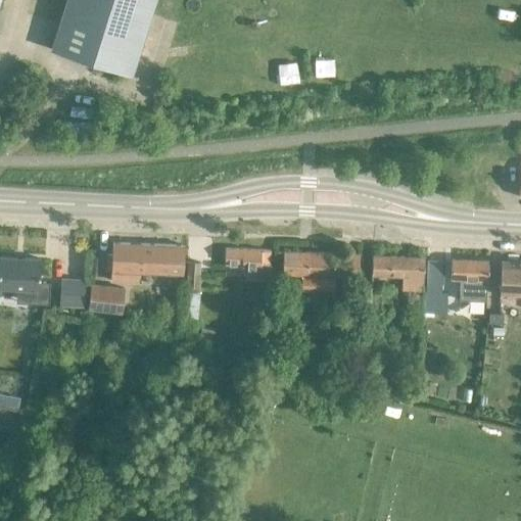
[(133,77),(157,0),(69,0),(53,51),(133,77)]
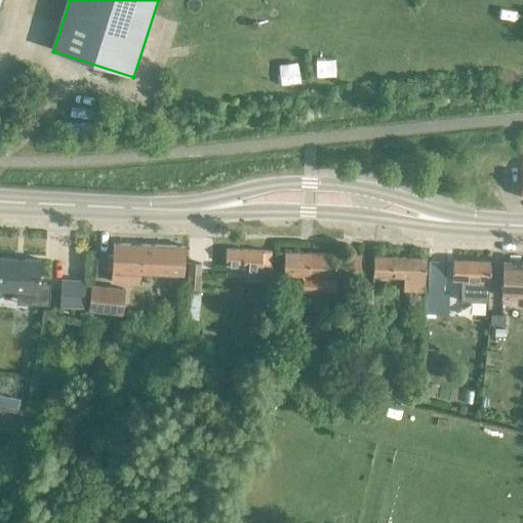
[(110,257),(110,272),(114,272),(113,284),(130,285),(130,274),(141,274),(185,276),(186,248),(115,244),(114,257),(110,257)]
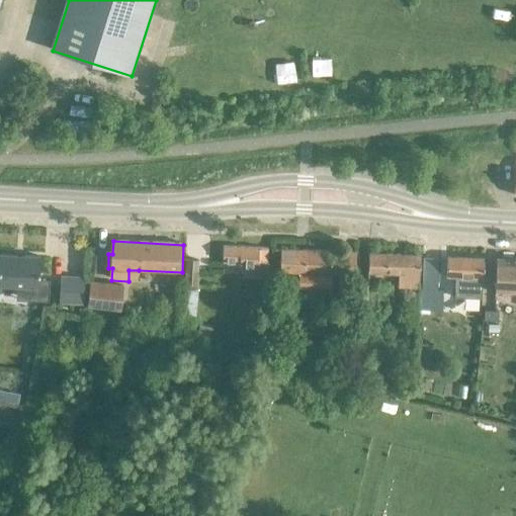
[(225,249),(225,263),(237,265),(237,268),(255,269),(255,279),(269,280),(270,251),(225,249)]
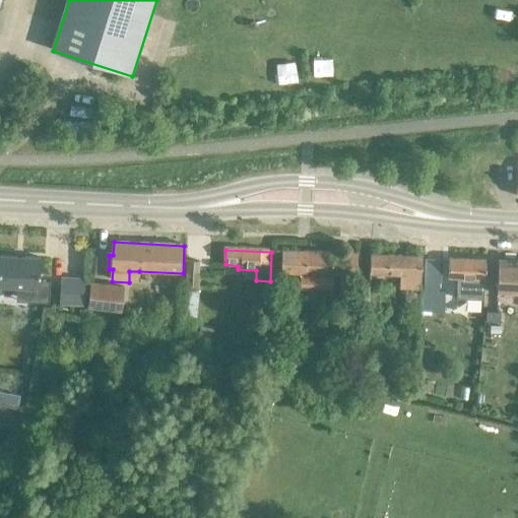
[(283,252),(282,274),(302,275),(301,290),(332,293),(333,276),(357,277),(359,256),(283,252)]
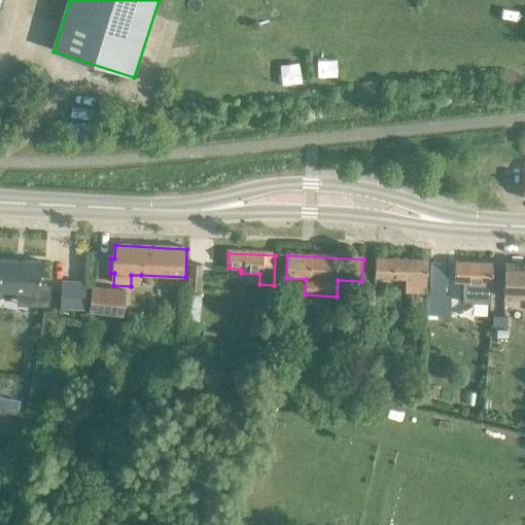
[(406,292),(426,293),(429,261),(376,258),(375,278),(407,280),(406,292)]
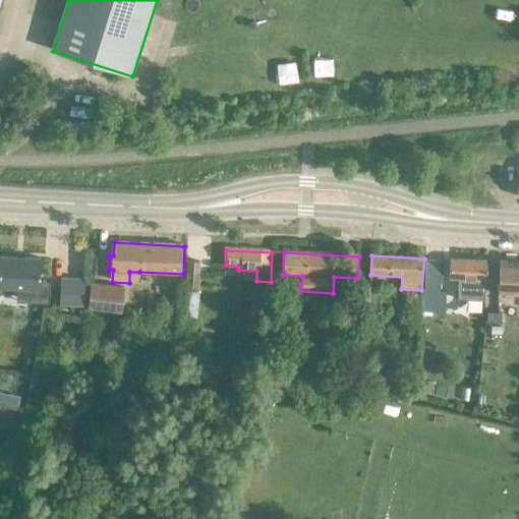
[(0,257),(0,290),(17,291),(18,291),(39,292),(38,303),(50,304),(50,285),(40,285),(41,260),(0,257)]
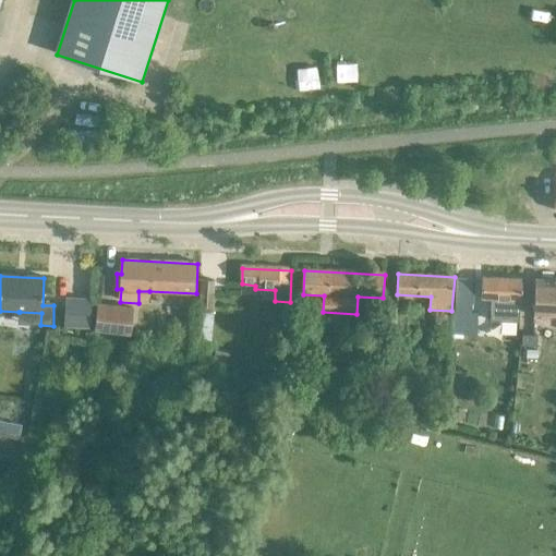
[(521,300),(522,278),(484,277),(483,298),(492,298),(491,321),(520,323),(521,300)]
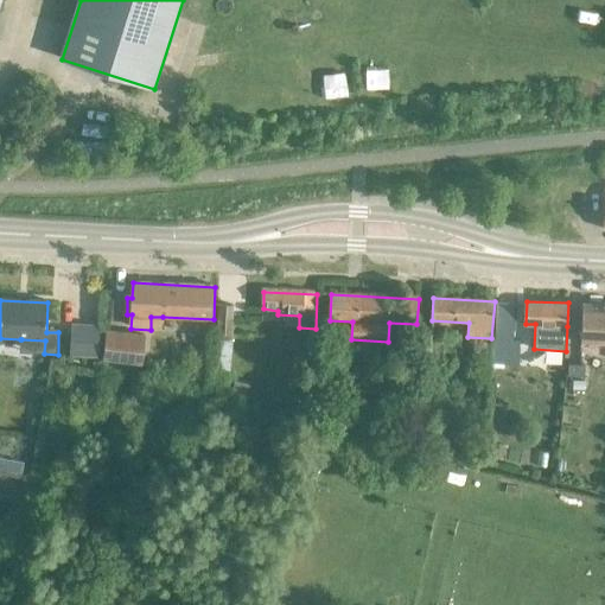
[(604,305),(583,304),(580,344),(604,346),(604,305)]
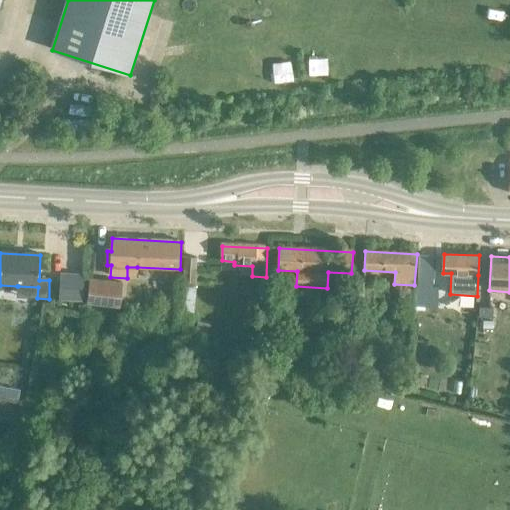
[(421,257),(420,282),(433,283),(434,258),(421,257)]
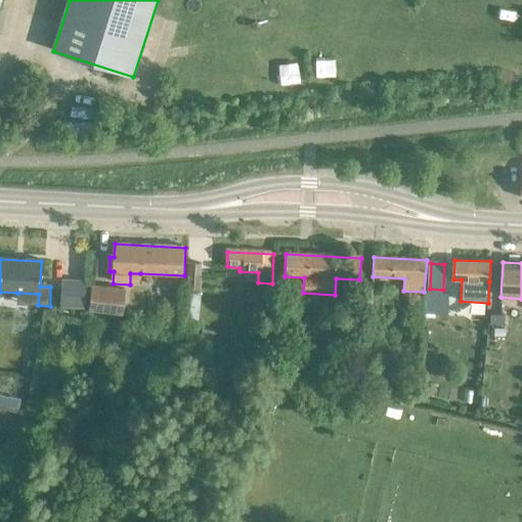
[(200,291),(202,266),(189,264),(187,291),(200,291)]
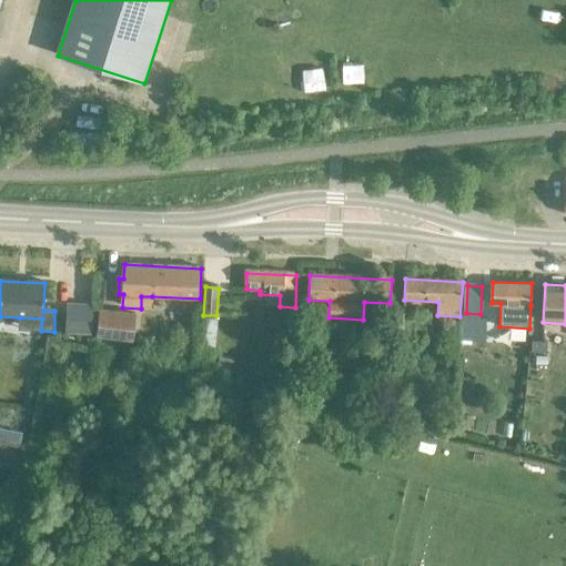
[(68,309),(67,335),(92,336),(93,310),(68,309)]
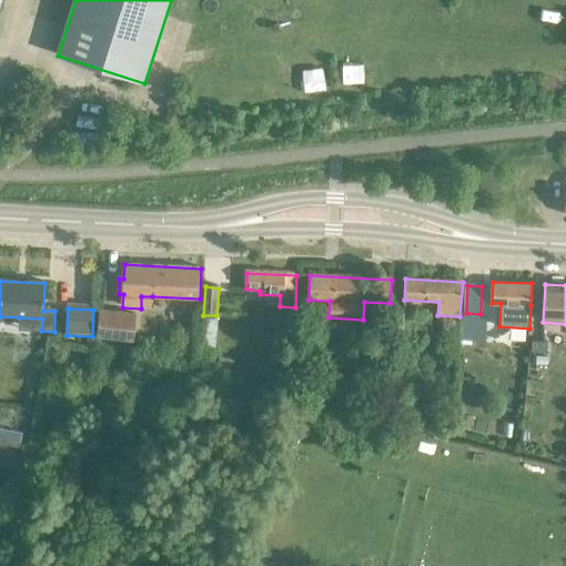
[(99,312),(97,339),(133,343),(137,315),(99,312)]
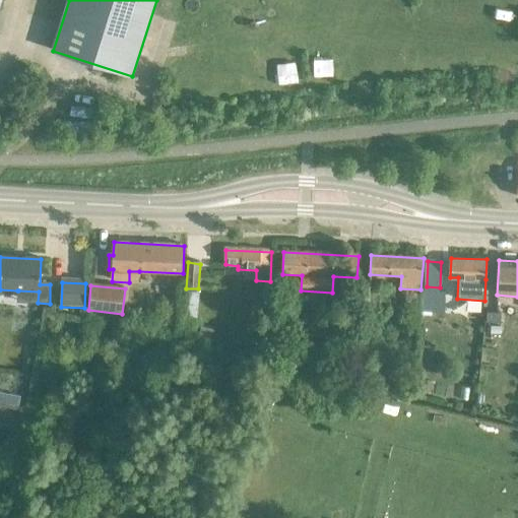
[(188,290),(186,318),(198,319),(200,292),(188,290)]
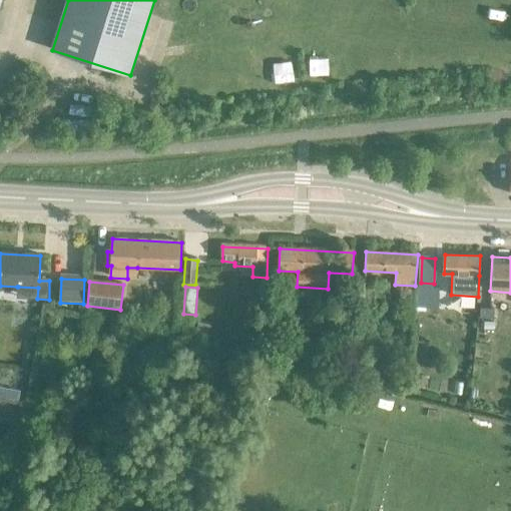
[(439,307),(440,288),(417,287),(416,299),(427,299),(427,307),(439,307)]
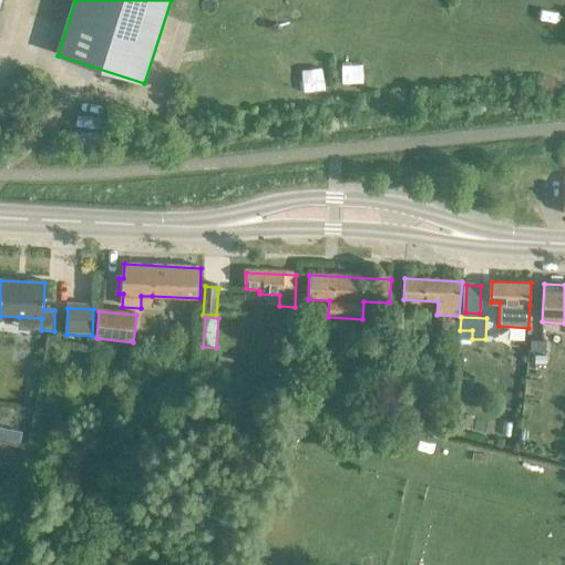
[(387,349),(401,350),(403,318),(389,318),(387,349)]
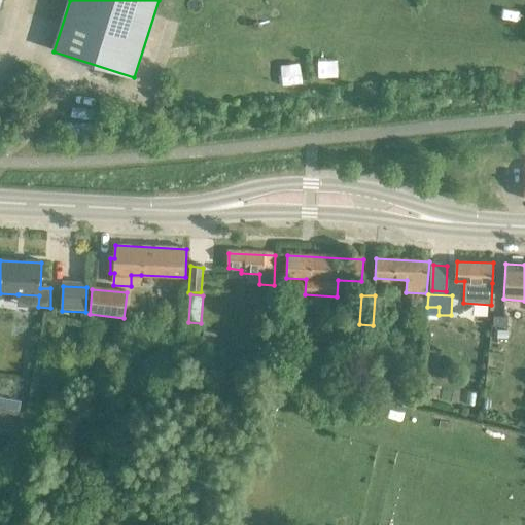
[(171,313),(170,327),(180,328),(180,313),(171,313)]
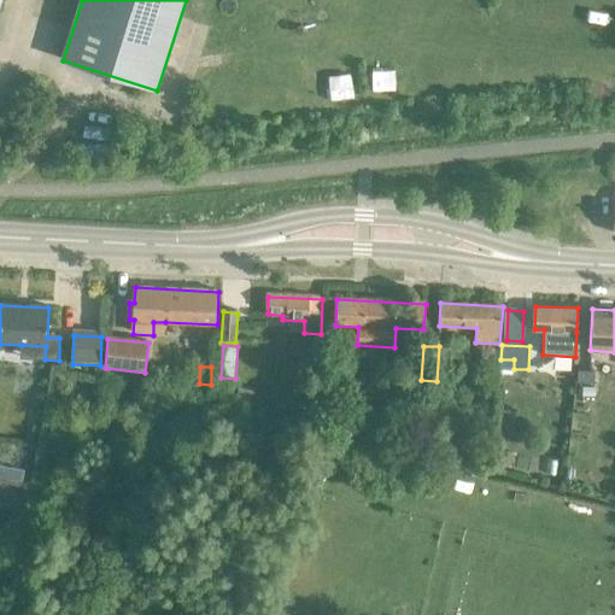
[(578,370),(578,381),(595,382),(595,372),(578,370)]
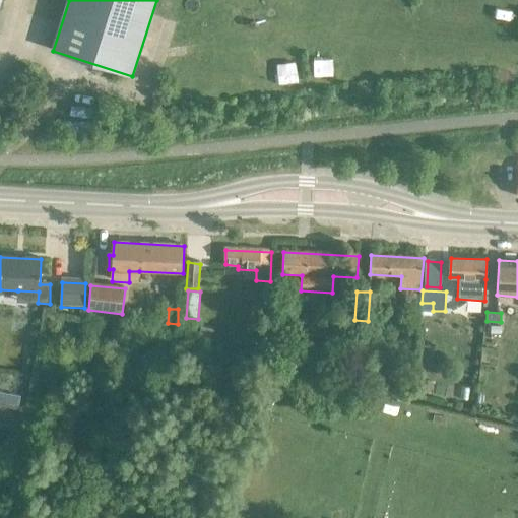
[(201,328),(199,337),(212,340),(214,331),(201,328)]
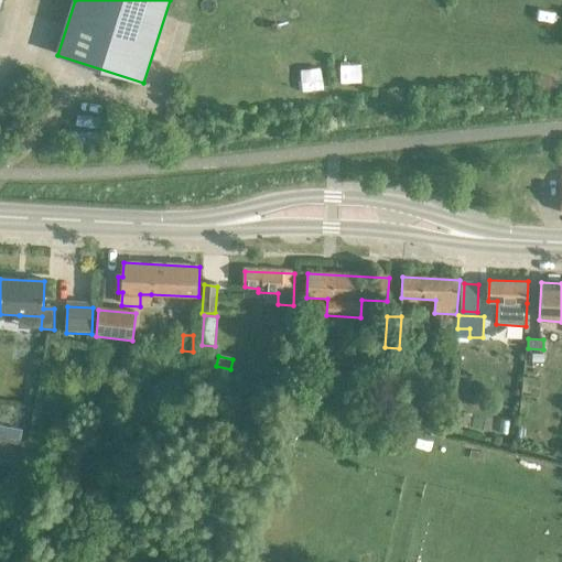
[(457,414),(456,427),(467,428),(468,415),(457,414)]
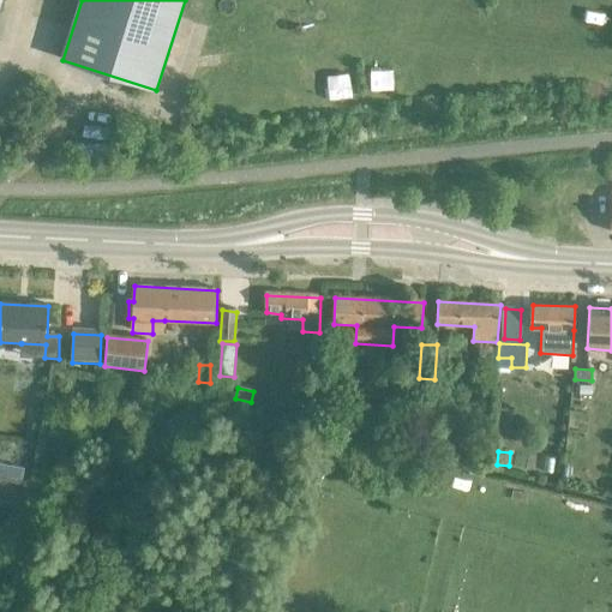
[(0,465),(0,480),(21,485),(24,469),(0,465)]
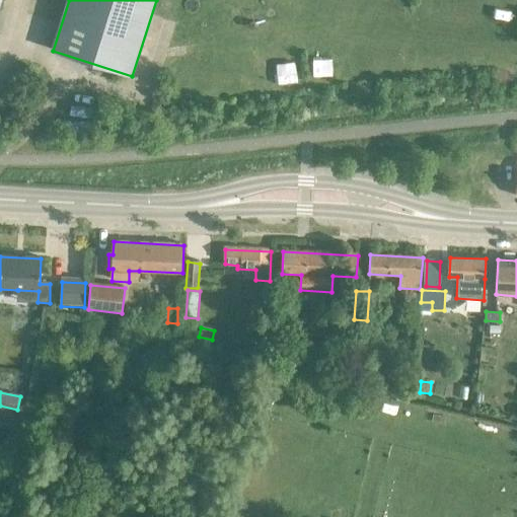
[(255,395),(253,405),(272,410),(274,399),(255,395)]
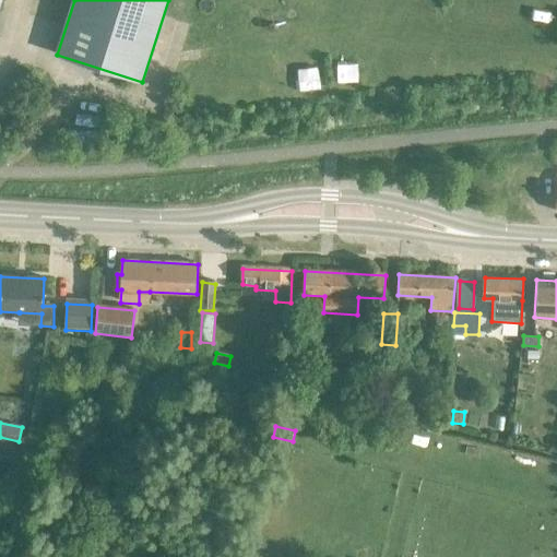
[(42,460),(39,470),(51,473),(54,463),(42,460)]
